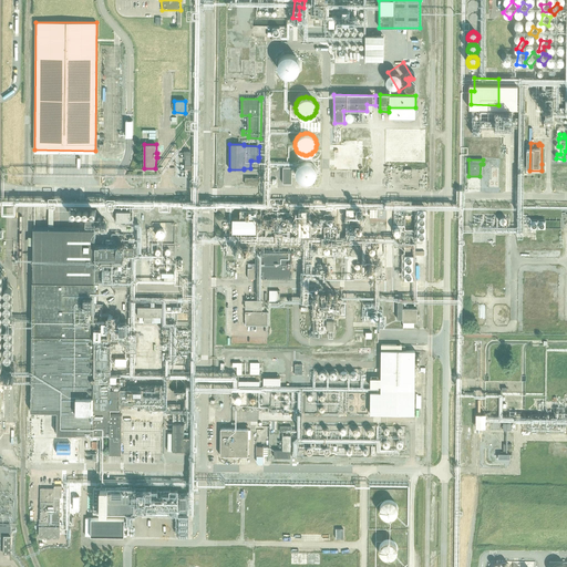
[(80,213),(85,203),(81,199),(74,210),(80,213)]
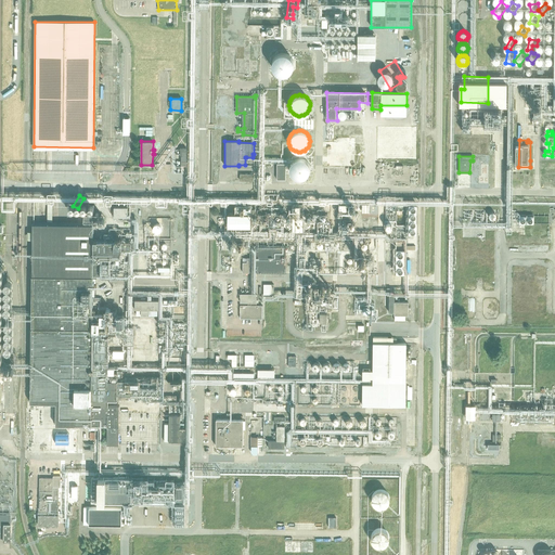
[(232,221),(256,222),(256,208),(232,208),(232,221)]
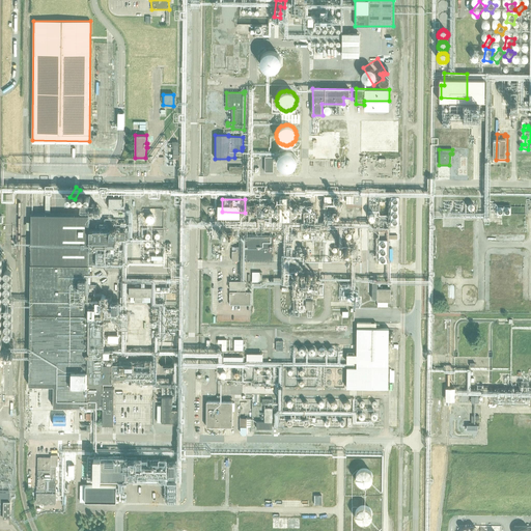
[(335,215),(339,208),(334,205),(330,212),(335,215)]
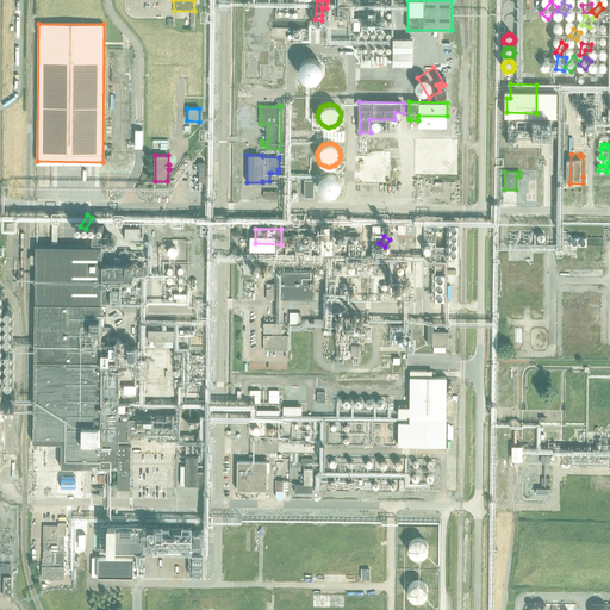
[(103,247),(36,246),(33,443),(62,443),(61,467),(85,468),(85,467),(118,467),(118,489),(130,489),(130,475),(131,475),(131,446),(118,446),(118,439),(129,439),(129,409),(119,409),(119,366),(117,366),(117,346),(101,346),(101,303),(111,303),(111,302),(122,302),(122,282),(131,282),(134,282),(134,273),(134,265),(103,265),(103,247)]
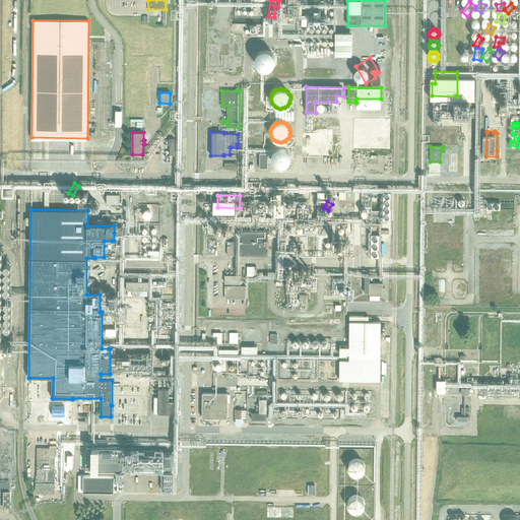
[(234,249),(241,250),(240,253),(239,253),(239,255),(267,256),(268,231),(259,231),(259,228),(251,228),(251,231),(250,231),(250,230),(243,230),(243,231),(241,231),(241,232),(234,232),(234,242),(232,242),(232,246),(228,246),(228,255),(234,255),(234,249)]
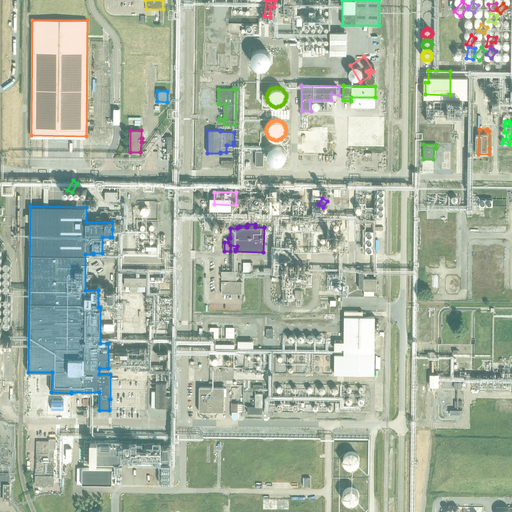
[(366,246),(366,248),(374,251),(376,245),(369,243),(368,247),(366,246)]
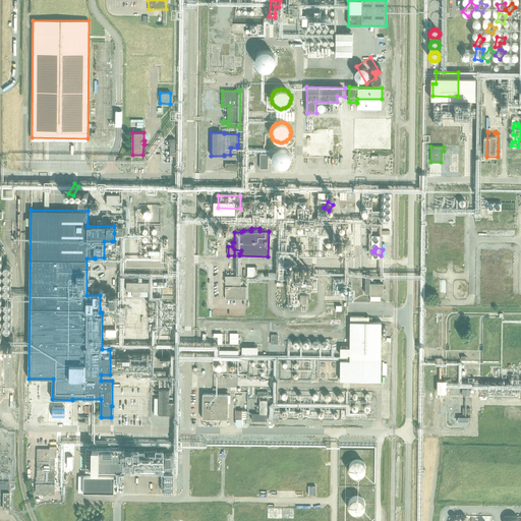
[(240,276),(226,276),(225,276),(225,284),(240,284),(240,276)]
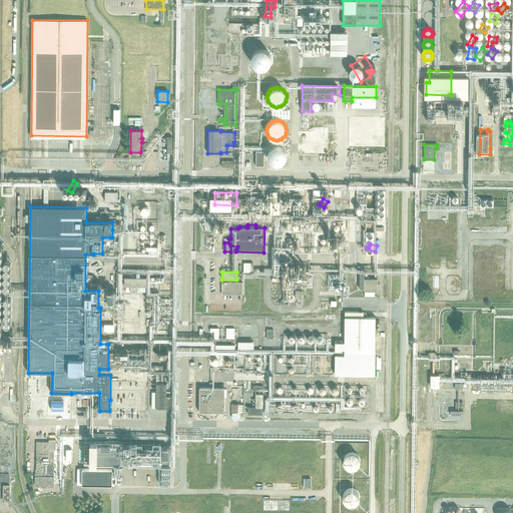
[(365,273),(360,273),(359,289),(364,289),(364,291),(365,291),(365,296),(375,296),(375,291),(377,291),(377,279),(364,279),(365,273)]
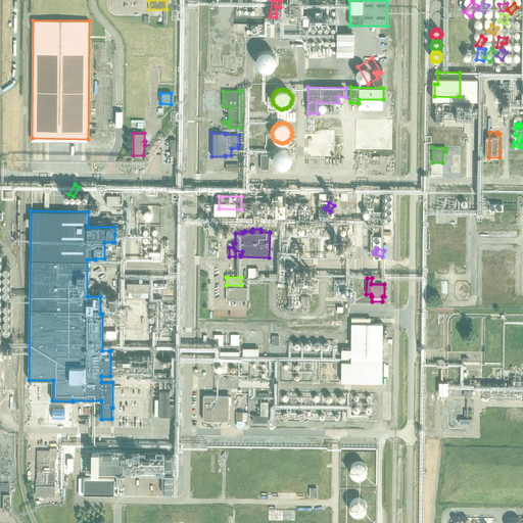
[(140,292),(149,292),(149,283),(137,283),(137,281),(133,281),(133,283),(127,283),(127,292),(133,292),(133,296),(140,296),(140,292)]
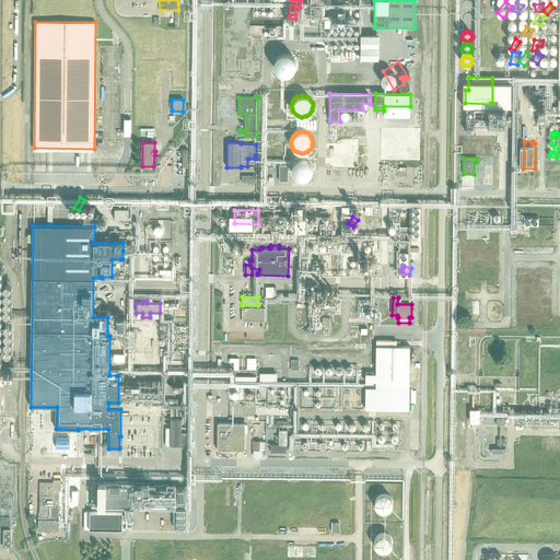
[(265,322),(265,308),(242,307),(242,322),(265,322)]
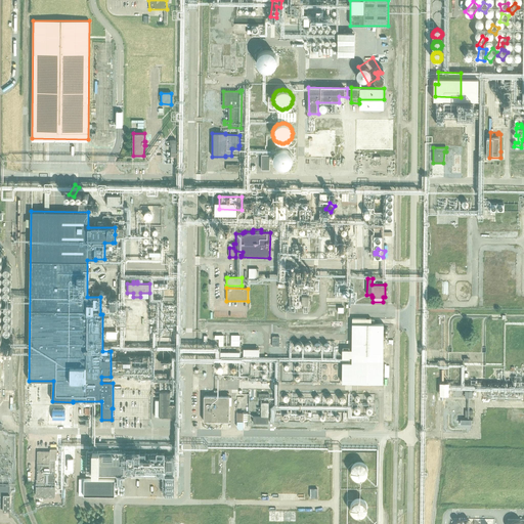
[(352,318),(352,323),(351,358),(351,362),(342,362),(342,383),(383,383),(383,323),(370,323),(370,318),(352,318)]
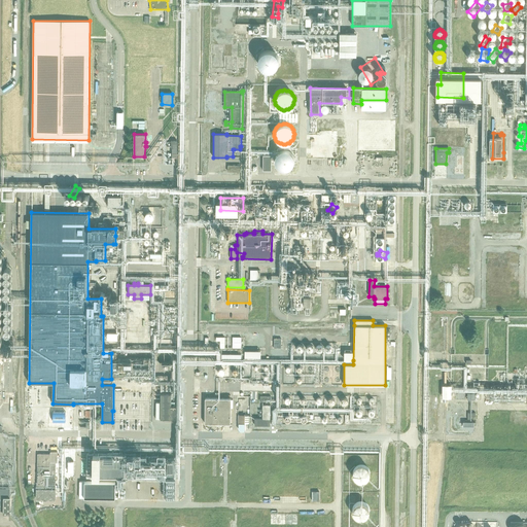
[(109,326),(108,338),(119,339),(119,327),(109,326)]
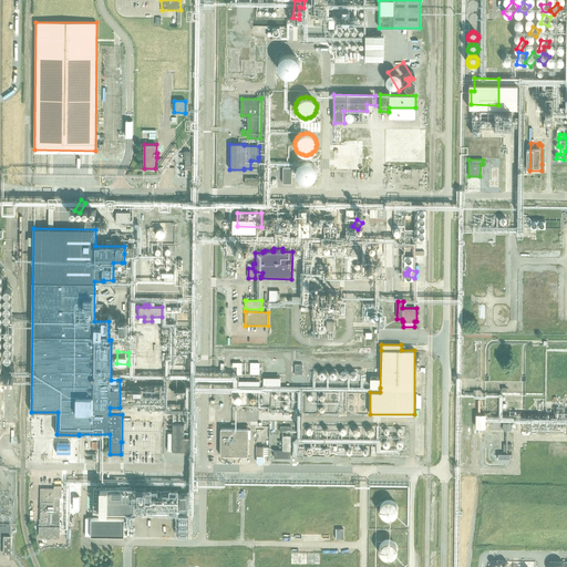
[(213,373),(241,375),(241,371),(245,371),(245,360),(239,359),(239,369),(230,369),(232,364),(226,363),(226,370),(213,369),(213,373)]
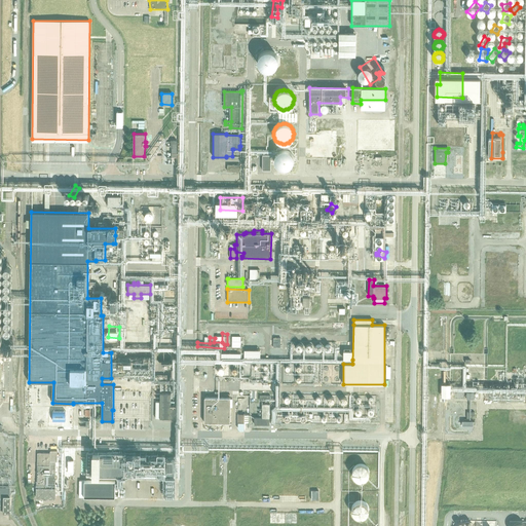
[(234,334),(233,345),(242,345),(243,335),(234,334)]
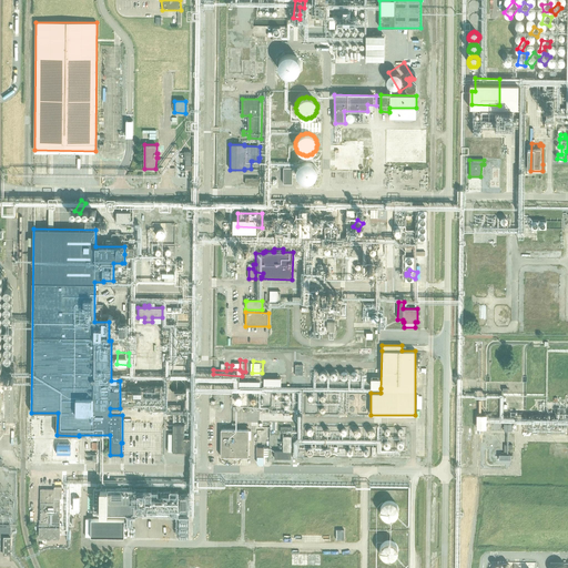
[(321,369),(322,377),(342,375),(342,377),(350,376),(350,373),(353,372),(353,366),(321,369)]
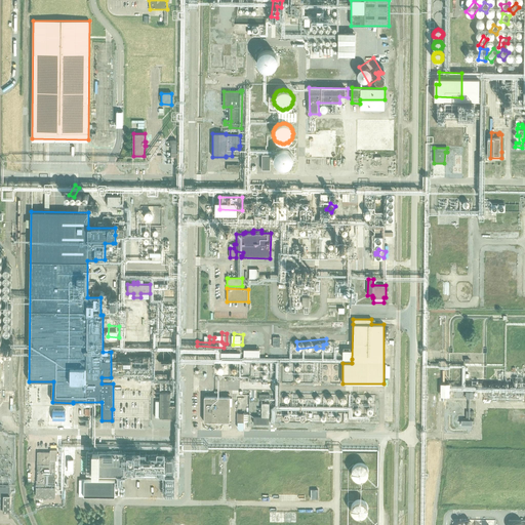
[(263,354),(263,346),(247,346),(247,354),(263,354)]
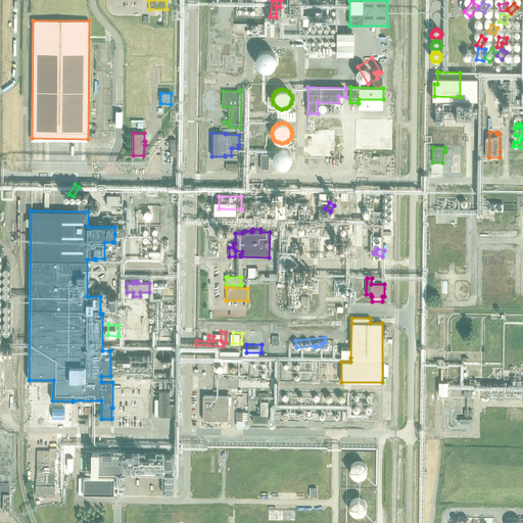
[(224,363),(218,367),(221,371),(227,367),(224,363)]
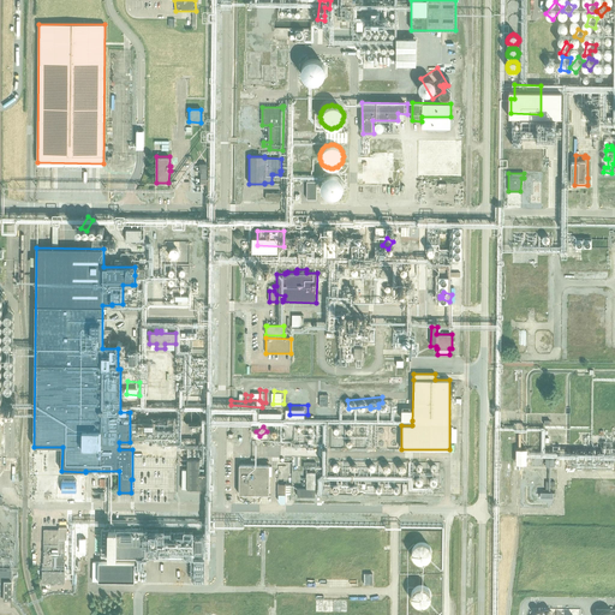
[(6,465),(13,470),(22,459),(19,457),(22,453),(19,452),(22,447),(19,446),(6,465)]
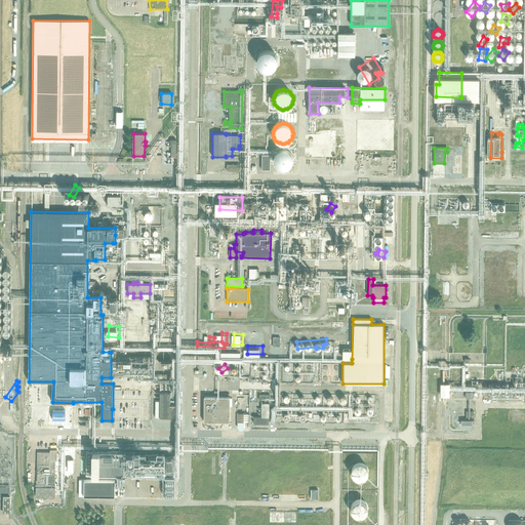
[(170,393),(160,393),(160,417),(175,417),(175,405),(170,405),(170,393)]
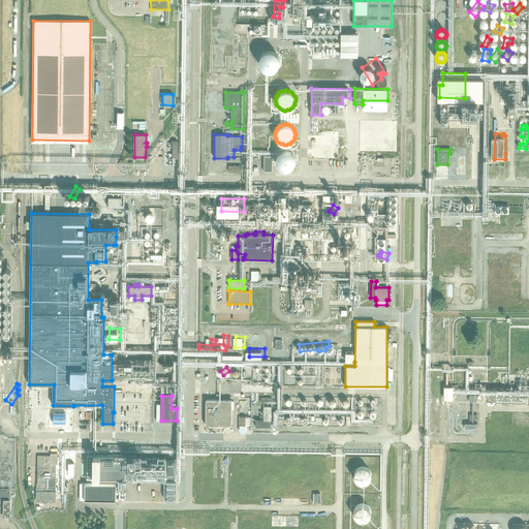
[(206,425),(231,426),(231,400),(206,400),(206,425)]
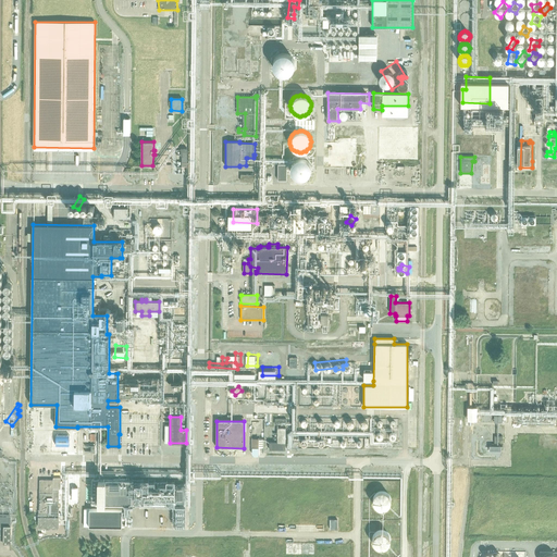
[(269,442),(269,449),(285,449),(285,428),(277,428),(277,442),(269,442)]
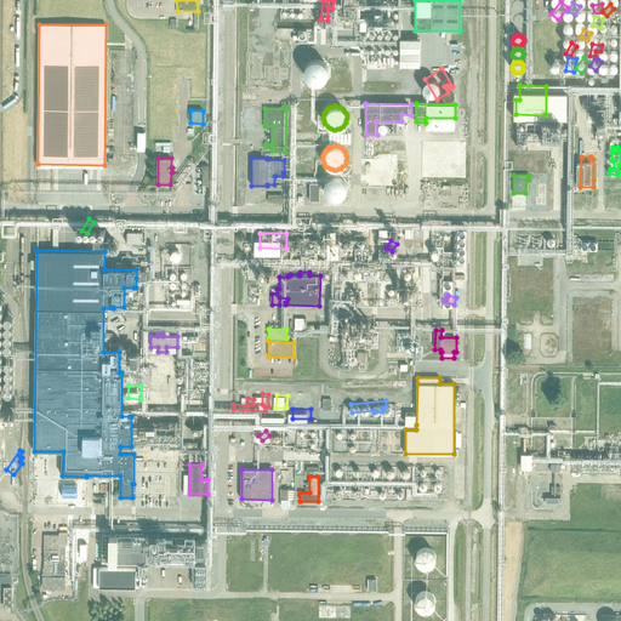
[(73,484),(58,484),(58,495),(73,495),(73,484)]
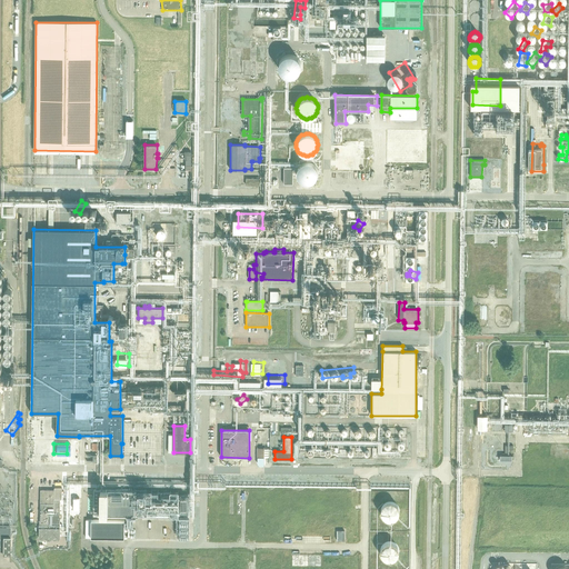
[(259,457),(270,458),(271,446),(259,446),(259,457)]
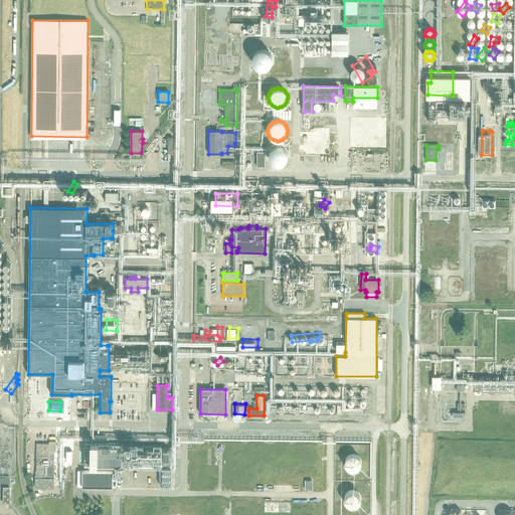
[(106,462),(106,435),(95,435),(95,457),(91,457),(91,456),(88,456),(88,454),(86,454),(86,464),(119,465),(119,462),(106,462)]
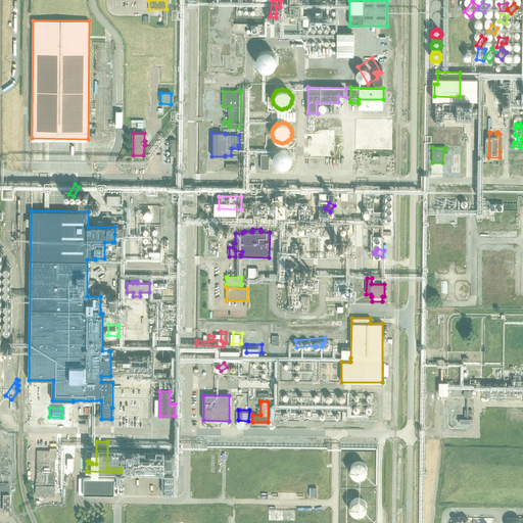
[(50,450),(37,449),(37,471),(37,495),(54,495),(54,492),(56,492),(56,481),(54,481),(55,459),(56,459),(57,448),(50,448),(50,450)]
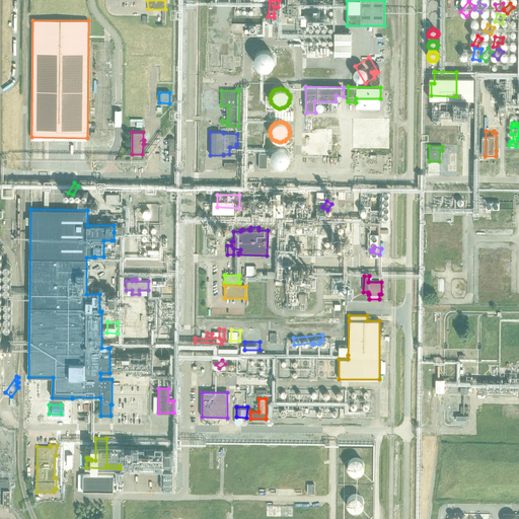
[(376,479),(376,445),(354,445),(354,448),(347,448),(348,479),(376,479)]
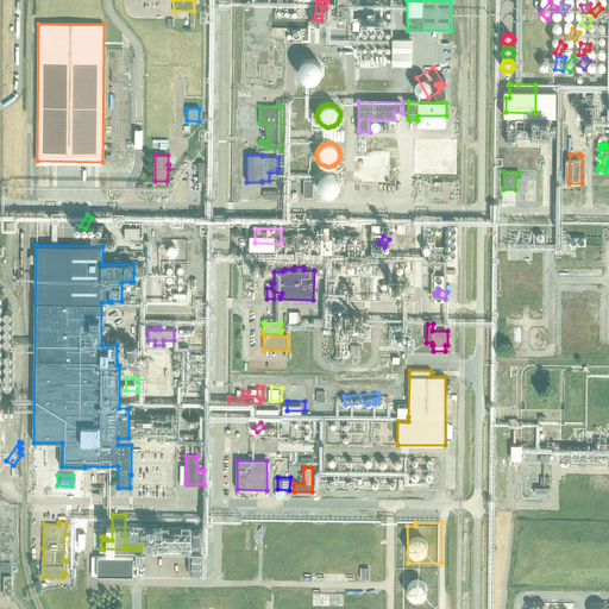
[(146,546),(146,550),(151,550),(151,548),(159,550),(159,545),(162,546),(162,540),(157,540),(157,544),(152,542),(151,547),(146,546)]
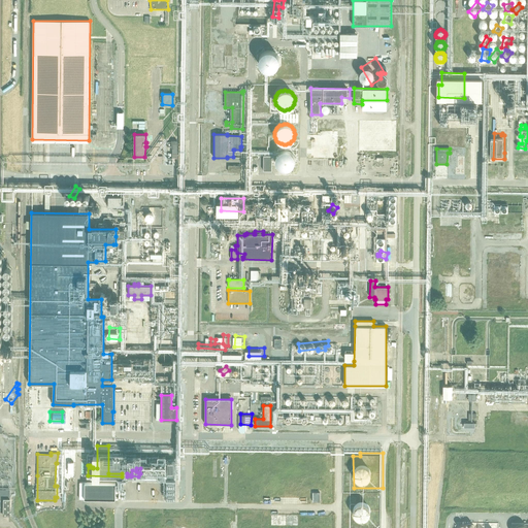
[(177,476),(169,476),(169,497),(166,497),(166,499),(178,499),(177,476)]
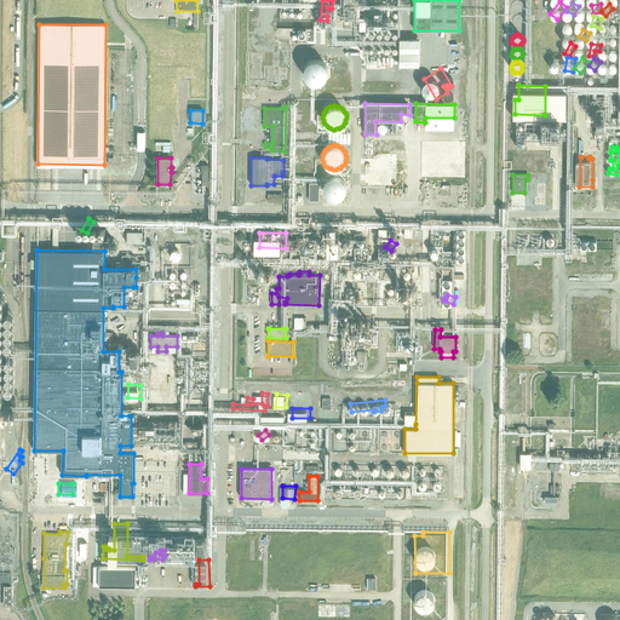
[(96,564),(95,585),(138,586),(139,567),(103,566),(103,564),(96,564)]
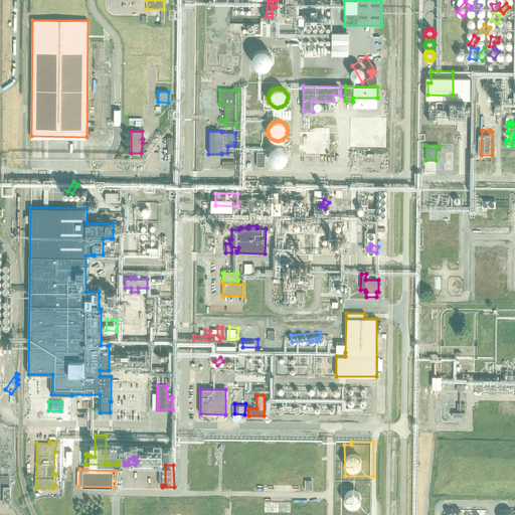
[(9,477),(0,477),(0,498),(2,499),(2,502),(9,502),(9,477)]
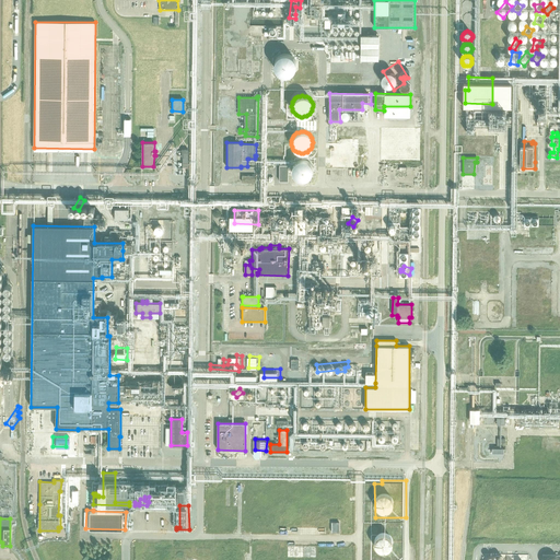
[(374,545),(388,553),(398,536),(396,535),(397,531),(386,524),(374,545)]
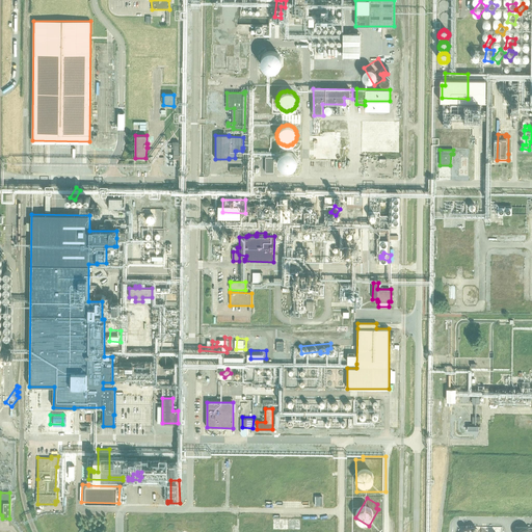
[(301,517),(274,516),(274,528),(301,528),(301,517)]
